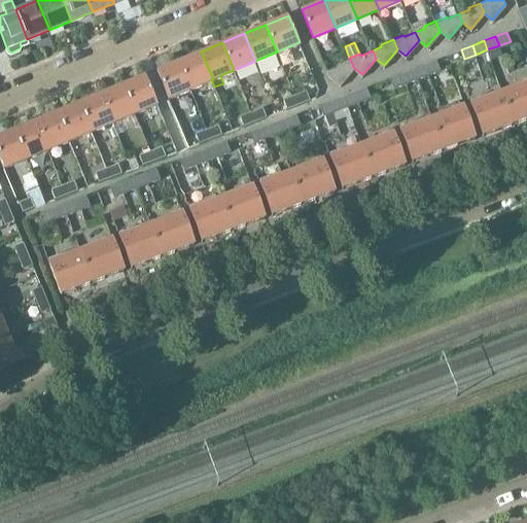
[(211,79),(213,79),(201,51),(180,61),(191,88),(211,79)]
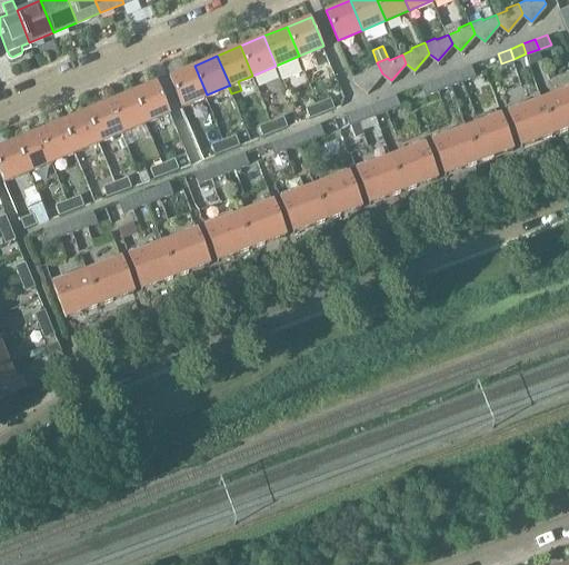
[(38,58),(19,66),(22,76),(42,69),(38,58)]
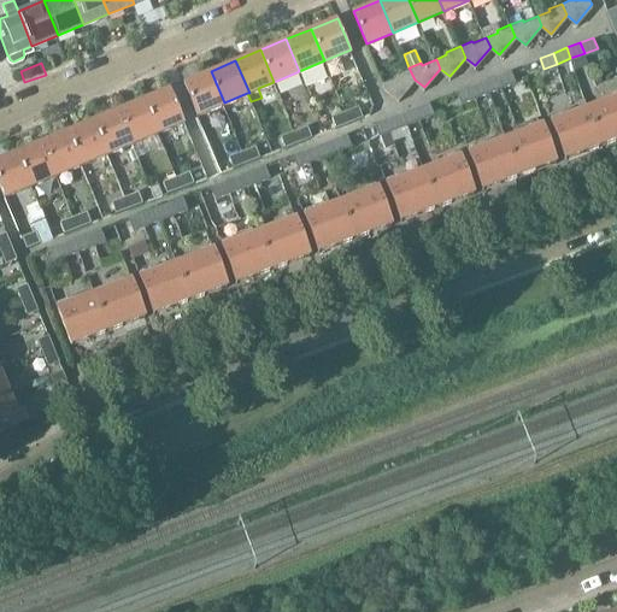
[(415,80),(409,68),(395,72),(397,76),(383,81),(385,87),(399,98),(415,80)]
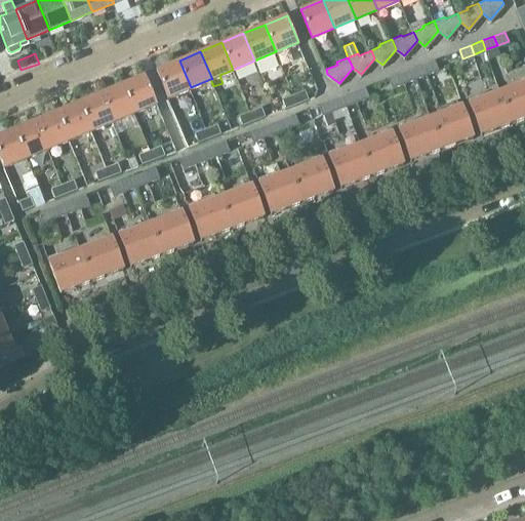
[(439,68),(435,58),(423,63),(427,72),(439,68)]
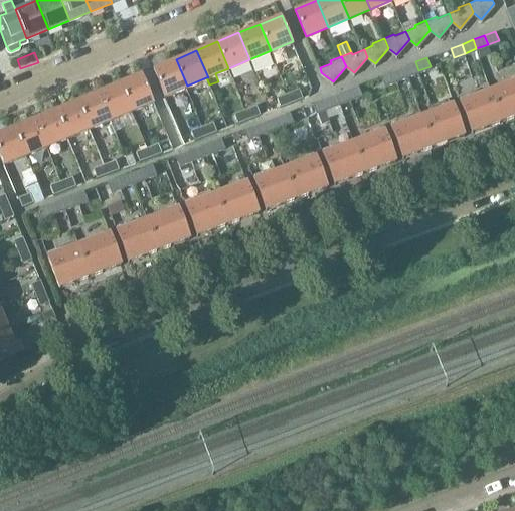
[(176,59),(154,68),(165,96),(187,86),(176,59)]
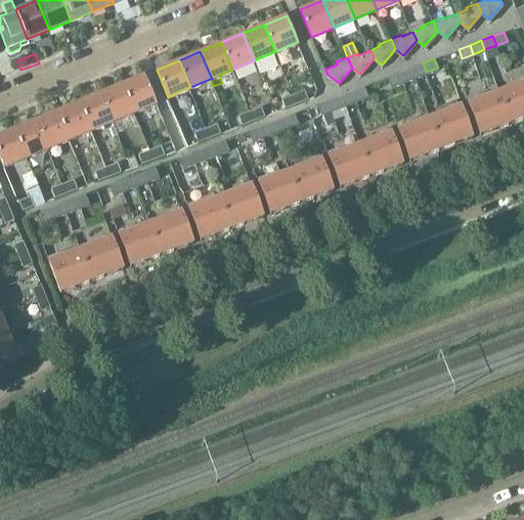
[(411,68),(415,77),(426,72),(423,62),(411,68)]
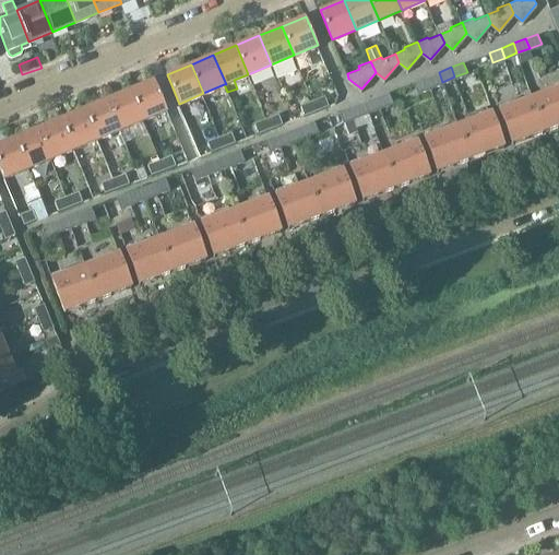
[(427,77),(430,86),(442,82),(439,72),(427,77)]
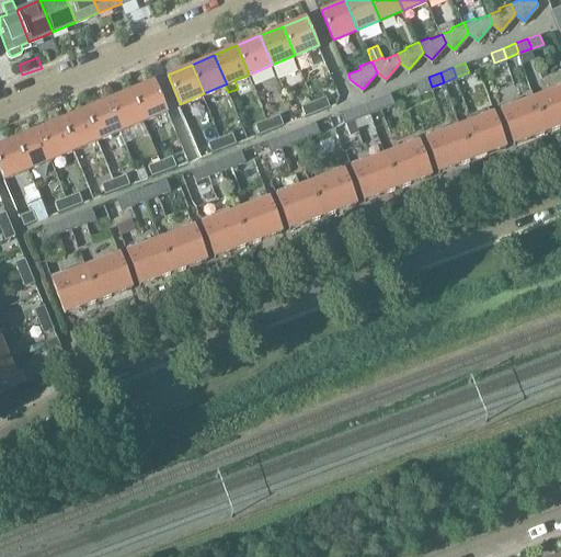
[(428,77),(416,81),(420,91),(432,87),(428,77)]
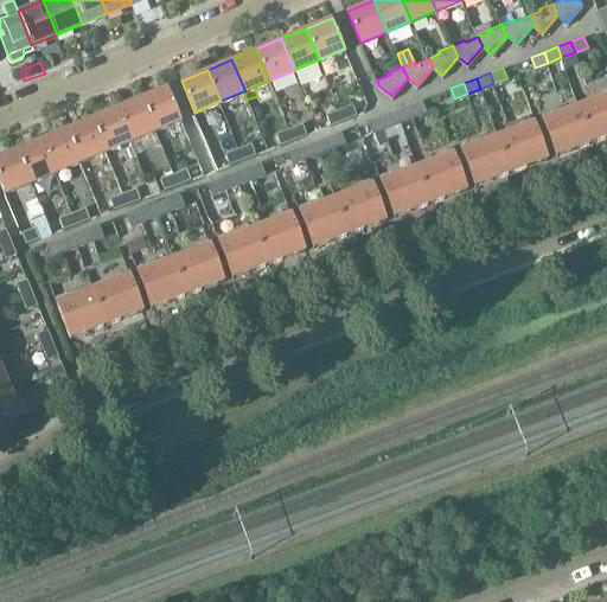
[(168,87),(141,97),(155,129),(181,117),(168,87)]
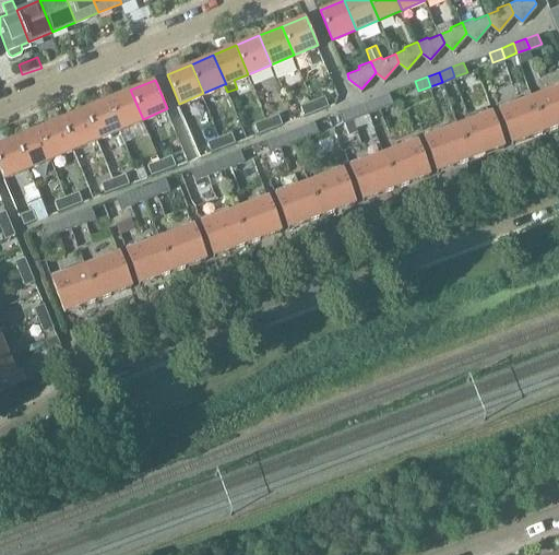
[(558,124),(558,86),(533,96),(545,130),(558,124)]
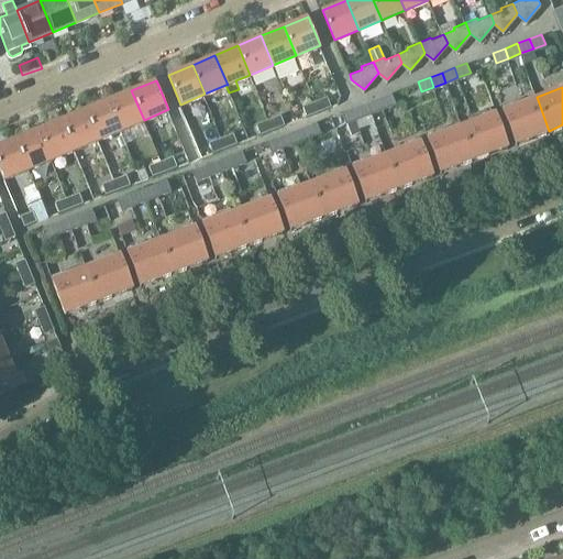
[(109,100),(121,129),(144,120),(131,90),(109,100)]
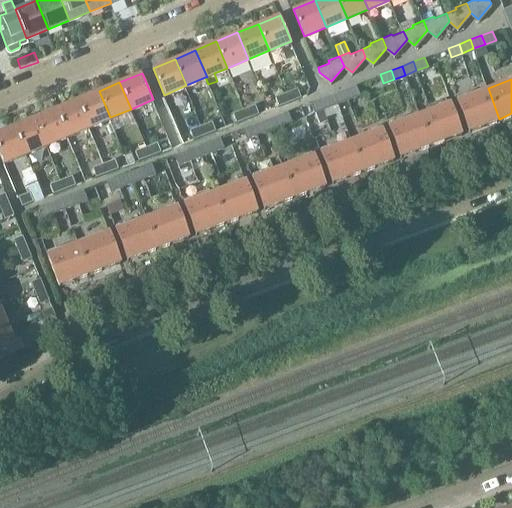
[(359,92),(356,83),(345,88),(348,97),(359,92)]
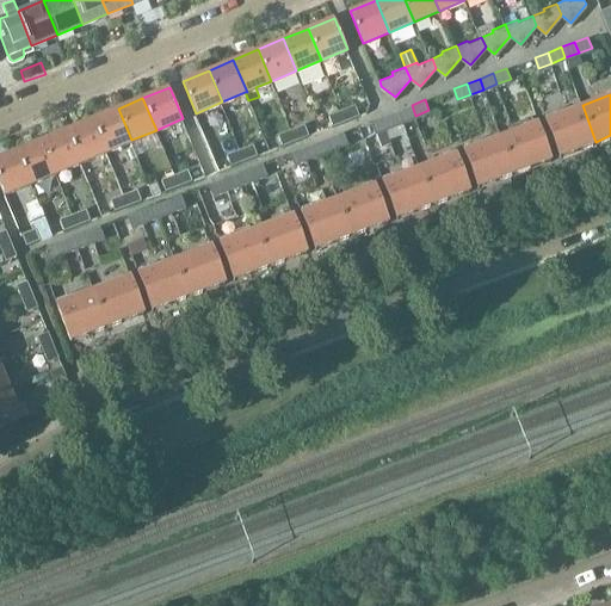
[(346,119),(360,113),(356,103),(343,107),(346,119)]
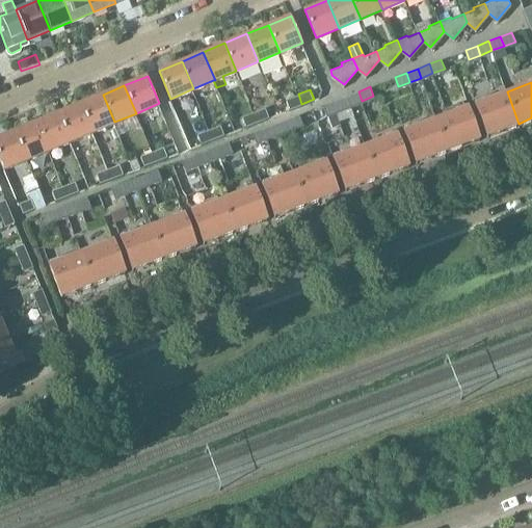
[(358,91),(347,96),(350,105),(362,101),(358,91)]
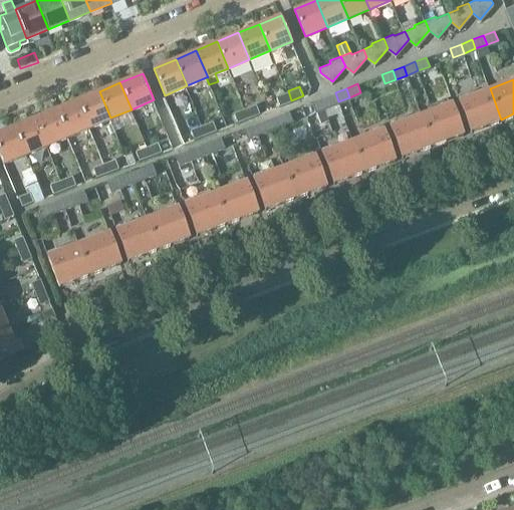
[(460,100),(471,131),(501,119),(490,88),(460,100)]
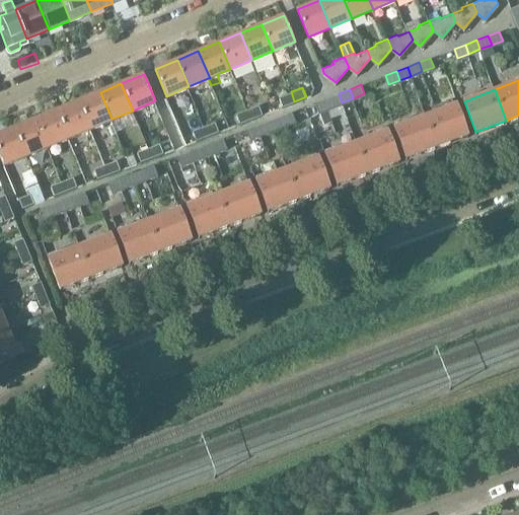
[(294,101),(291,91),(280,96),(283,105),(294,101)]
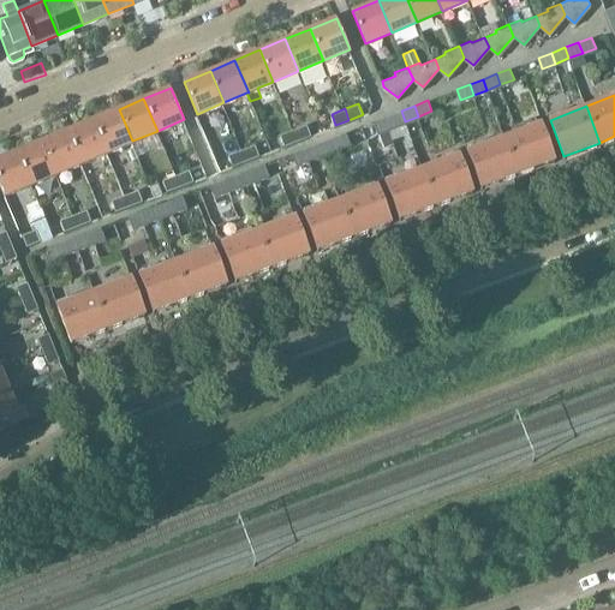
[(94,119),(107,151),(132,141),(119,109),(94,119)]
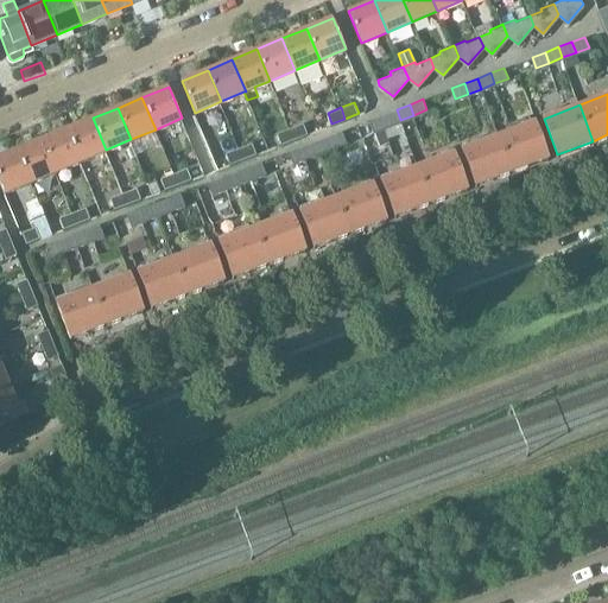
[(384,114),(387,125),(400,120),(397,109),(384,114)]
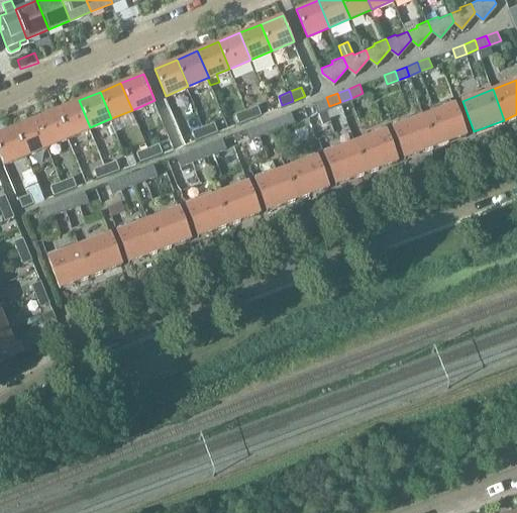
[(326,97),(315,102),(318,111),(329,106),(326,97)]
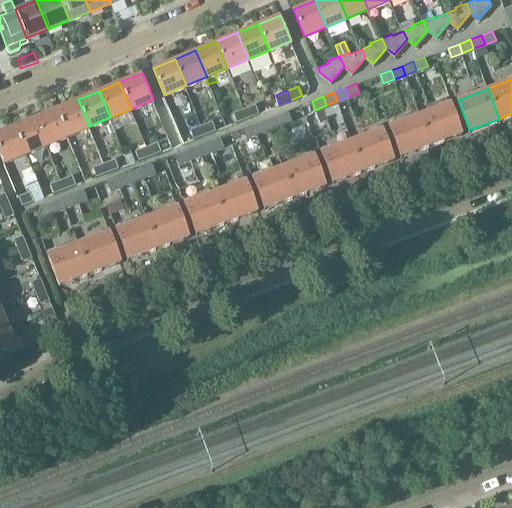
[(57,108),(68,135),(89,126),(78,99),(57,108)]
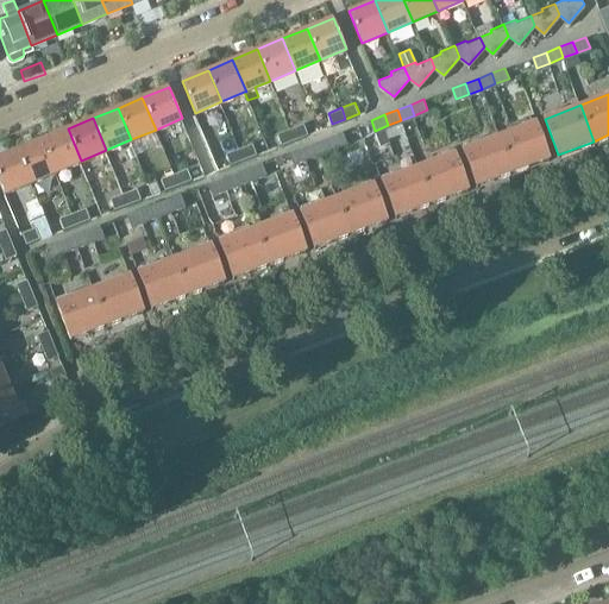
[(295,138),(308,133),(305,121),(290,127),(295,138)]
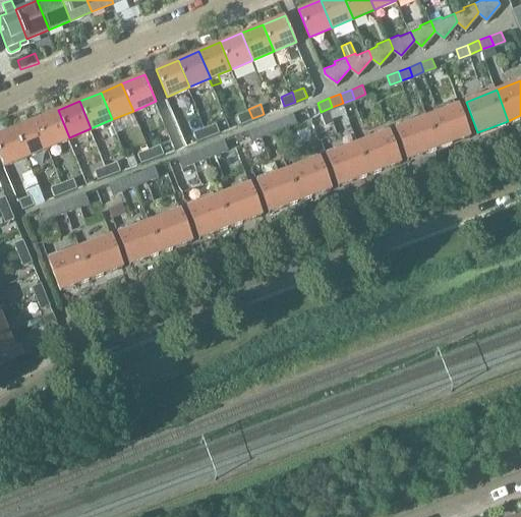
[(469,135),(458,105),(426,116),(439,147),(469,135)]
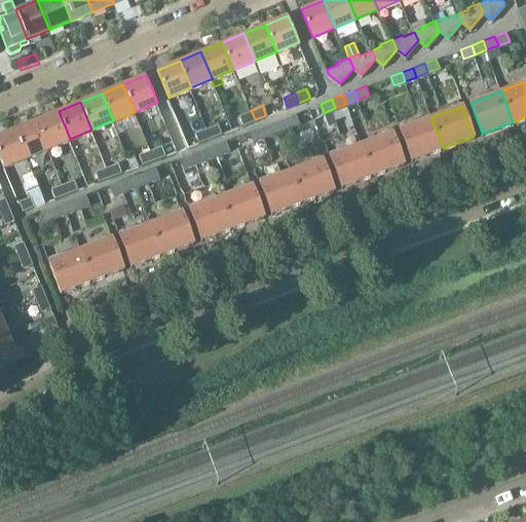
[(239,114),(243,123),(255,119),(251,110),(239,114)]
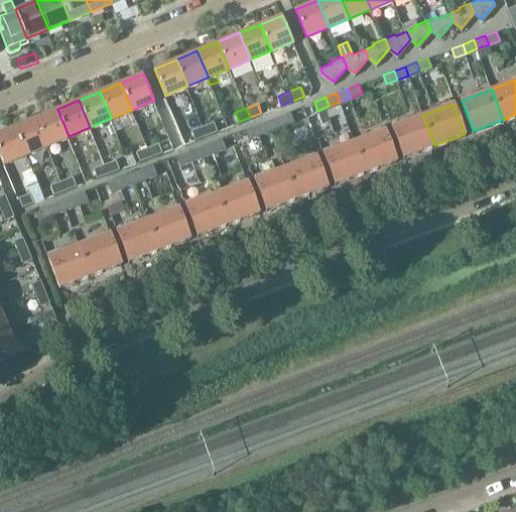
[(36,118),(47,145),(69,136),(57,109),(36,118)]
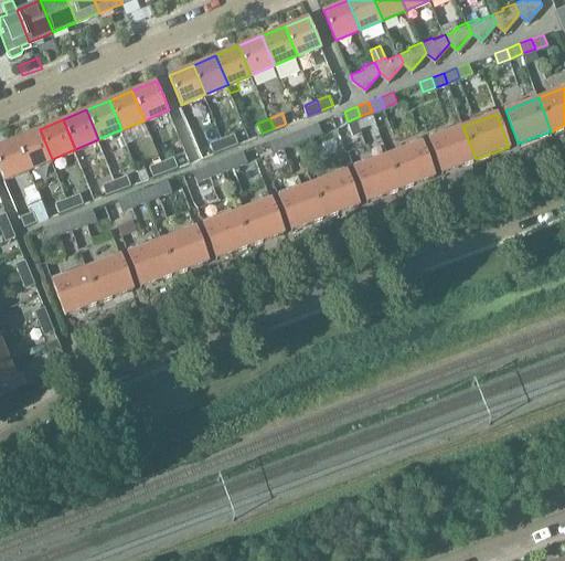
[(321,131),(318,120),(306,126),(309,136),(321,131)]
